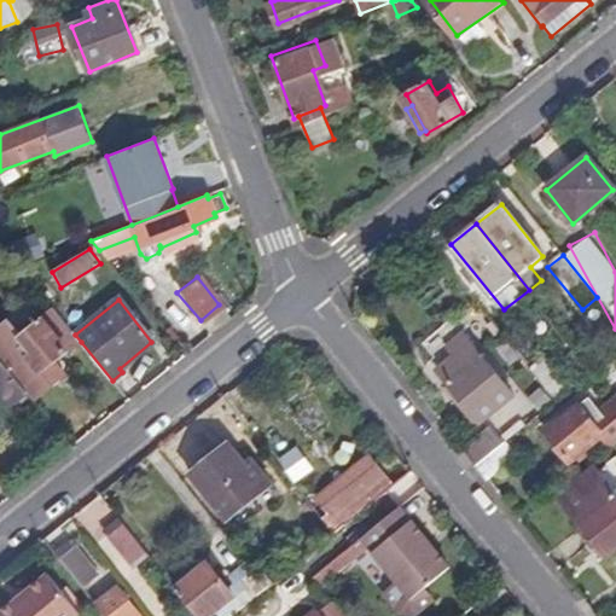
[(201,320),(211,332),(230,318),(219,304),(201,320)]
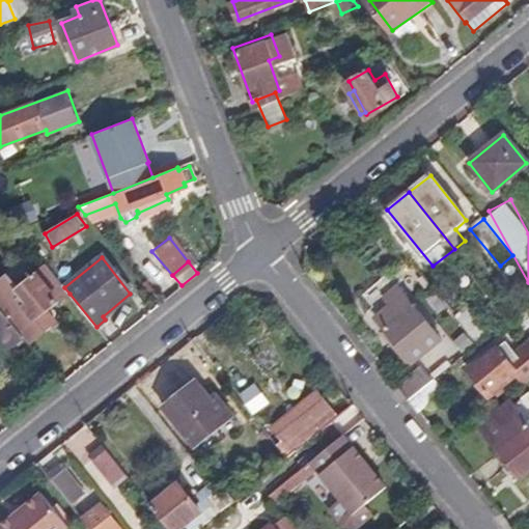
[(0,306),(24,336),(30,342),(46,329),(38,319),(49,311),(70,294),(64,287),(47,266),(19,288),(8,276),(0,282),(0,306)]
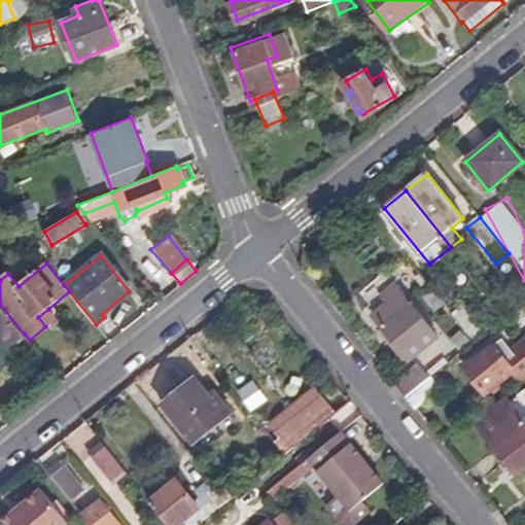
[(371,314),(407,359),(435,336),(392,281),(380,291),(388,301),(371,314)]
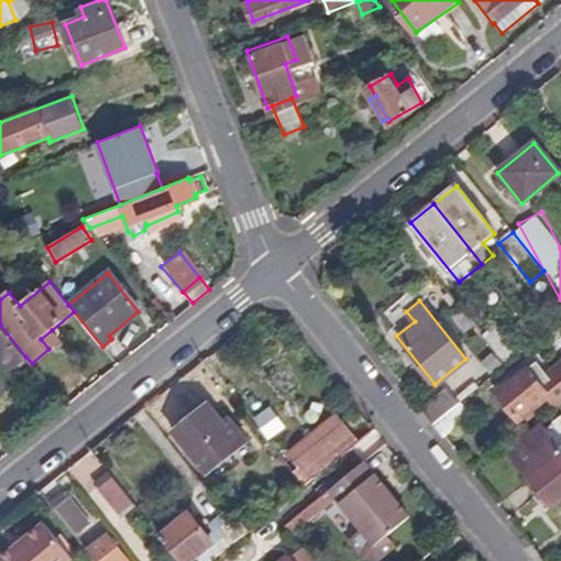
[(0,360),(9,371),(25,356),(0,325),(0,360)]
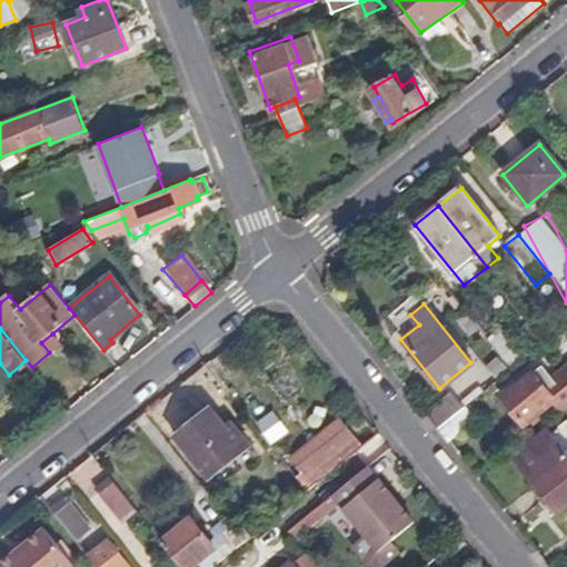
[(488,338),(510,367),(524,357),(500,329),(488,338)]
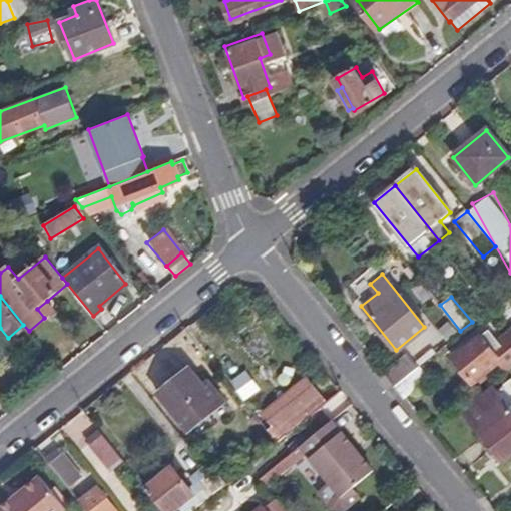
[(37,309),(44,318),(55,310),(47,301),(37,309)]
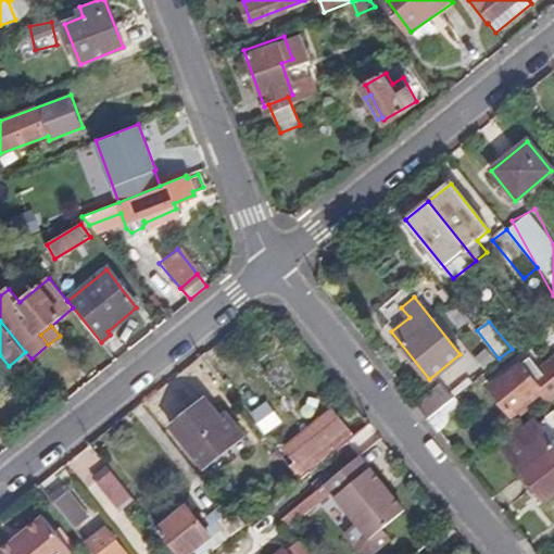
[(551,400),(553,398),(553,356),(540,369),(529,356),(520,363),(518,361),(489,386),(512,413),(541,389),(551,400)]
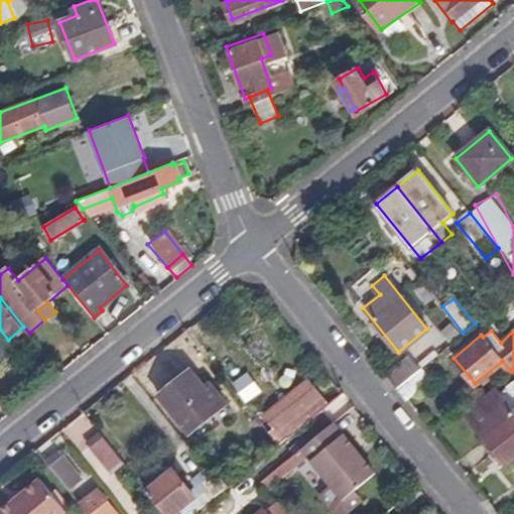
[(385,374),(396,387),(417,369),(418,367),(408,355),(385,374)]
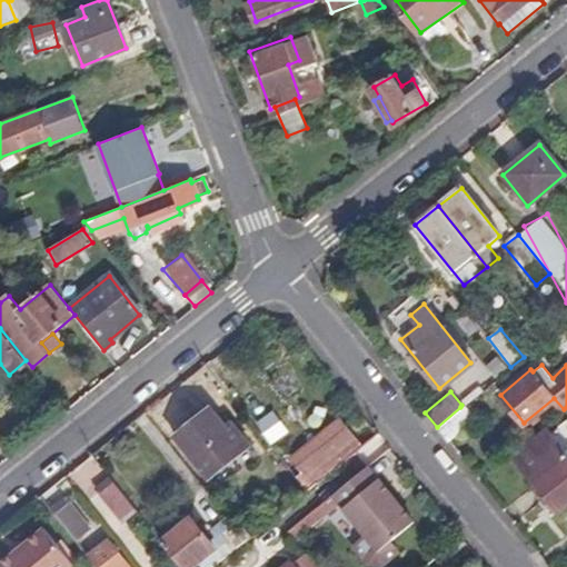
[(360,444),(377,431),(356,406),(339,419),(357,441),(360,444)]
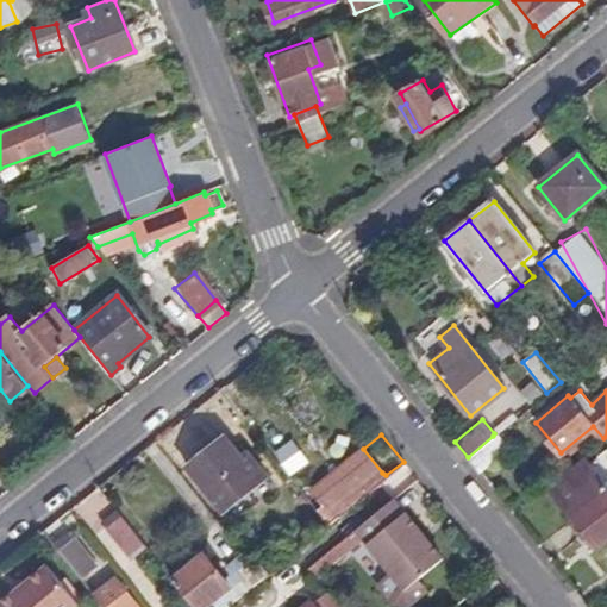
[(246,463),(224,436),(187,464),(223,509),(266,474),(252,457),(246,463)]
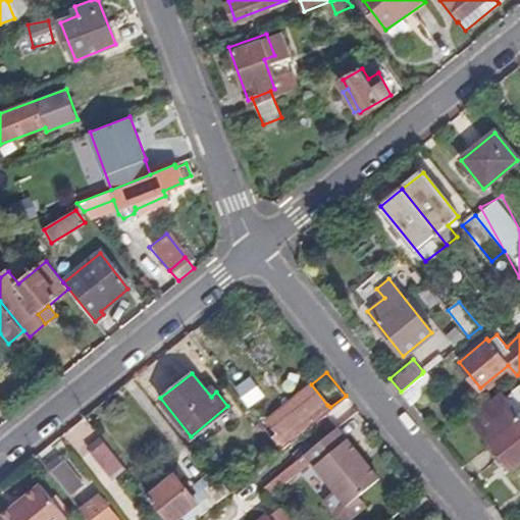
[(251,373),(234,385),(249,406),(265,394),(251,373)]
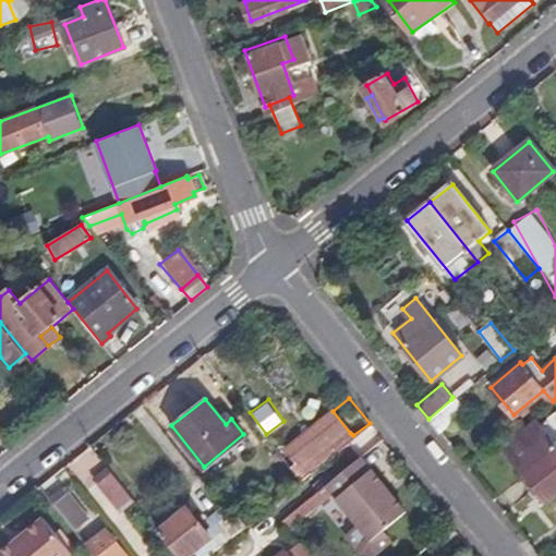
[(451,399),(428,419),(438,431),(460,412),(451,399)]
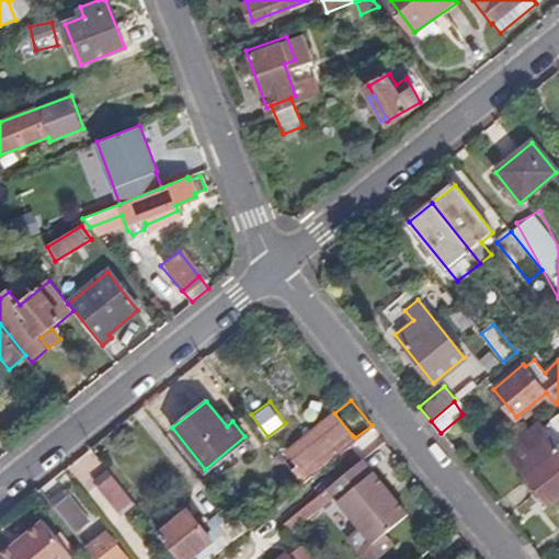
[(287,448),(334,413),(326,402),(281,440),(287,448)]
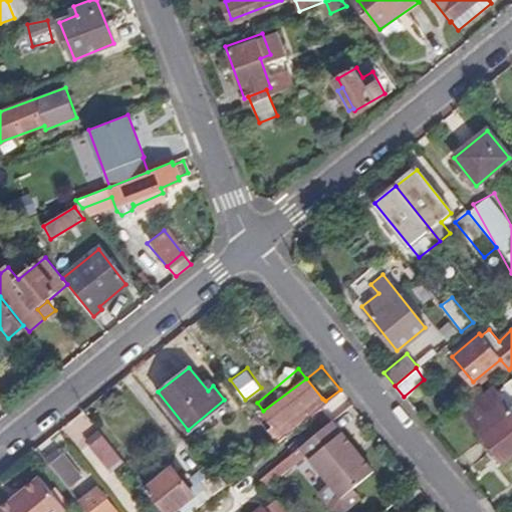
[(307,411),(322,399),(306,378),(263,411),(273,424),(285,415),(299,402),(307,411)]
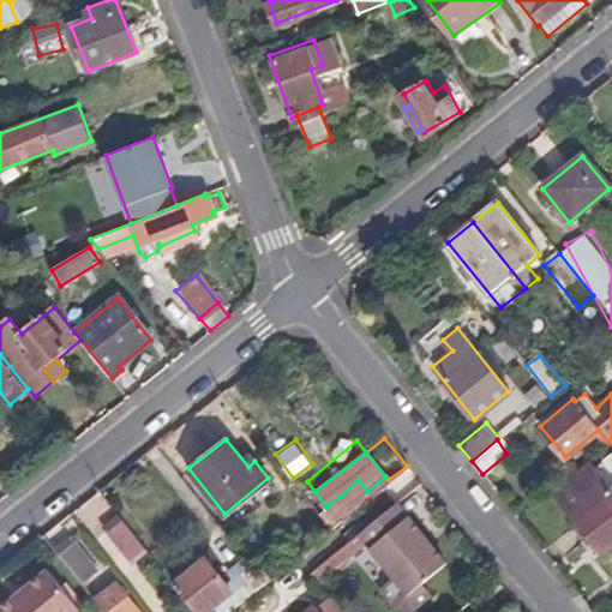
[(587,461),(550,490),(556,497),(592,466),(587,461)]
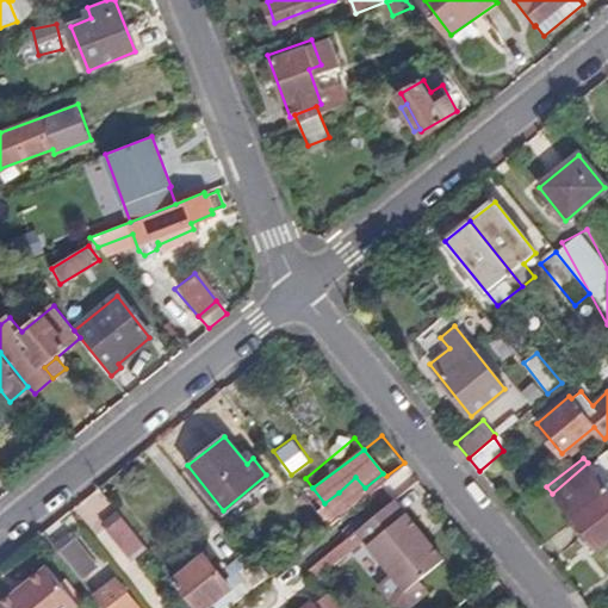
[(607,486),(588,463),(552,494),(596,547),(607,537),(607,486)]
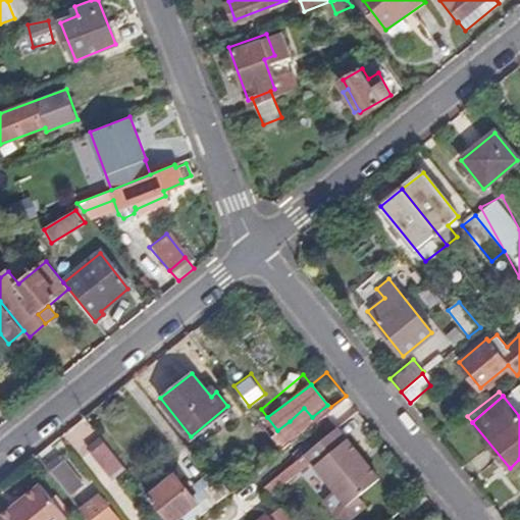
[(312,422),(330,407),(327,405),(312,417),(304,408),(290,421),(277,430),(271,436),(280,448),(312,422)]
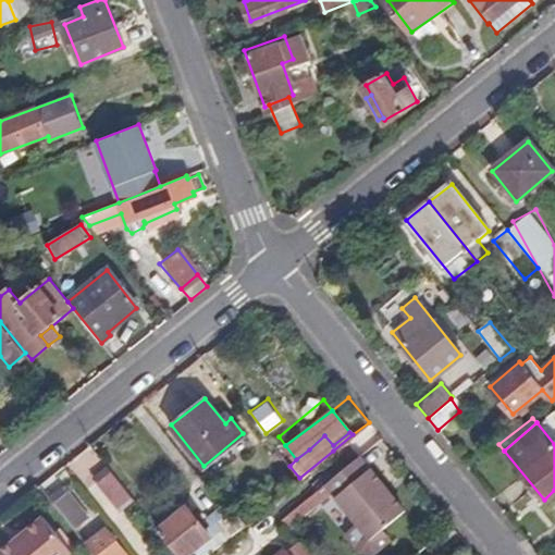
[(406,509),(360,457),(325,484),(359,523),(347,533),(361,549),(377,550),(390,539),(382,529),(406,509)]
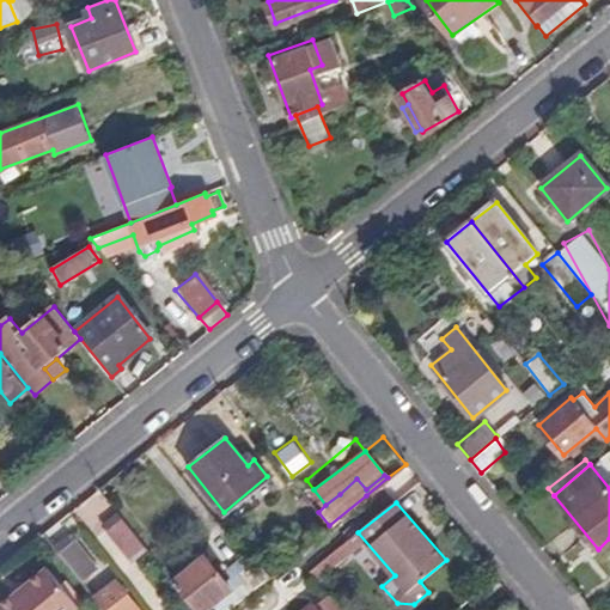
[(145,547),(122,518),(108,529),(129,559),(145,547)]
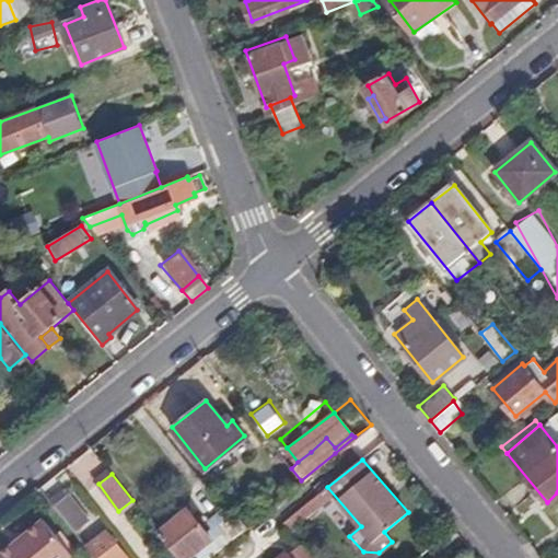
[(66,493),(51,504),(71,530),(86,519),(66,493)]
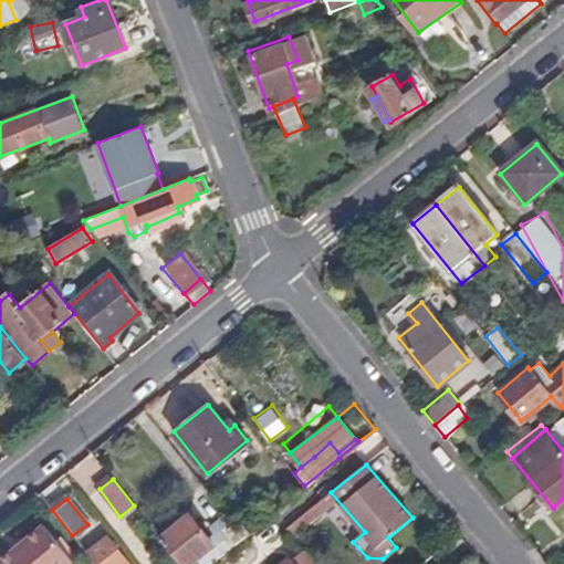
[(209,563),(248,532),(235,515),(207,538),(189,514),(159,538),(180,563),(186,563),(201,553),(209,563)]
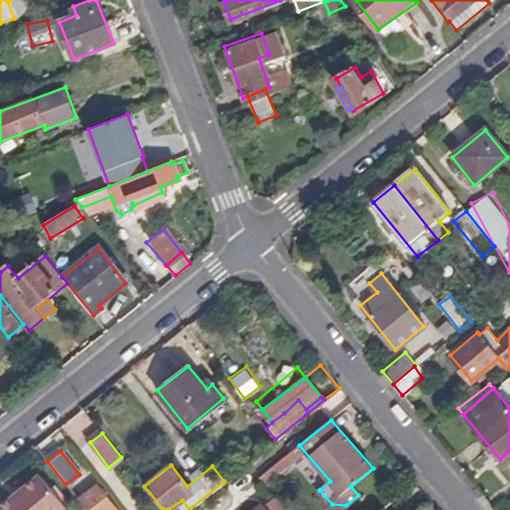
[(0,509),(65,509),(66,509),(40,477),(0,509)]
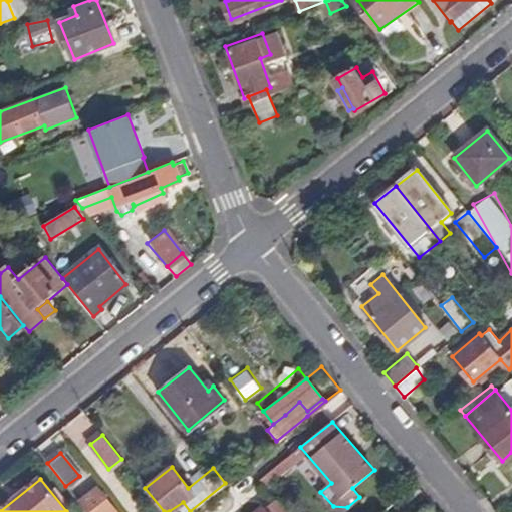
[(79,502),(86,511),(110,511),(114,509),(96,489),(79,502)]
